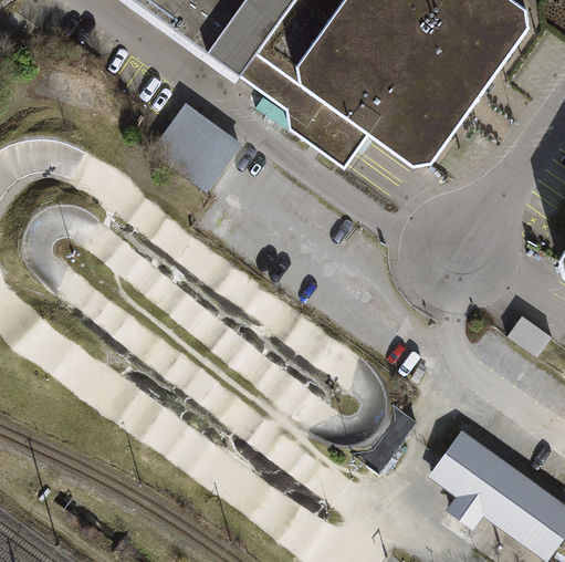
[(137,0),(239,74),(291,0),(137,0)]
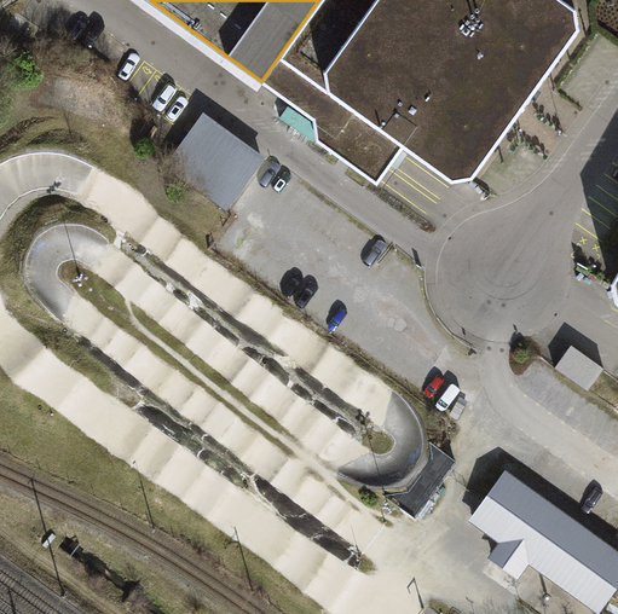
[(575,7),(565,0),(318,0),(261,81),(336,134),(354,110),(451,180),(471,177),(578,28),(575,7)]
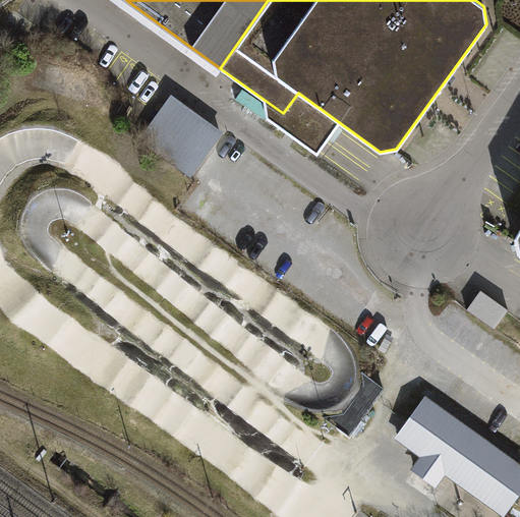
[(194,169),(226,124),(172,85),(139,130),(194,169)]
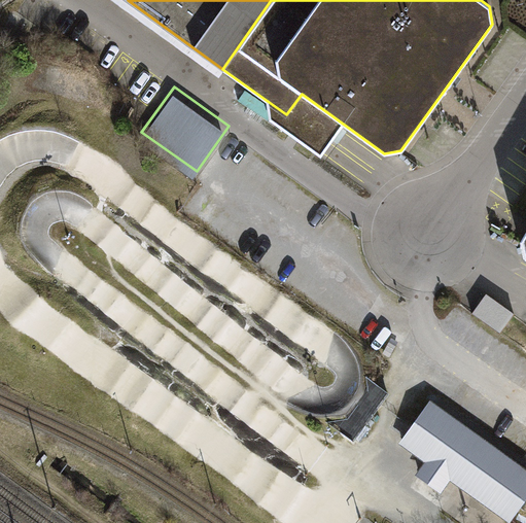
[(483,290),(475,314),(507,325),(516,302),(483,290)]
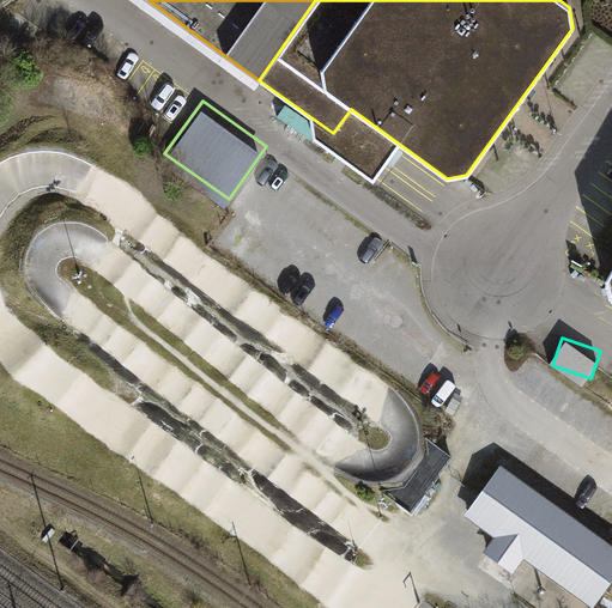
[(436,433),(395,488),(416,503),(456,449),(436,433)]
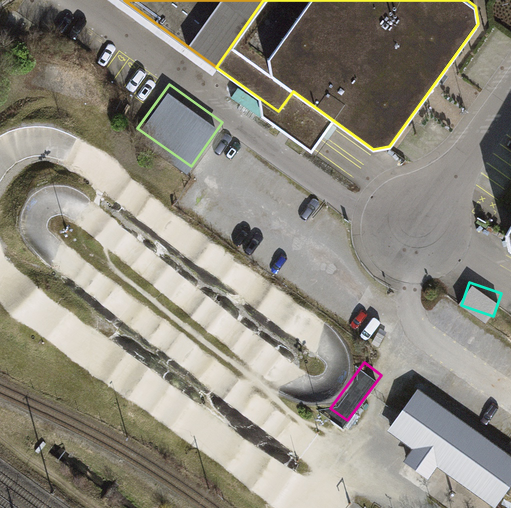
[(386,429),(494,506),(510,481),(510,457),(415,389),(386,429)]
